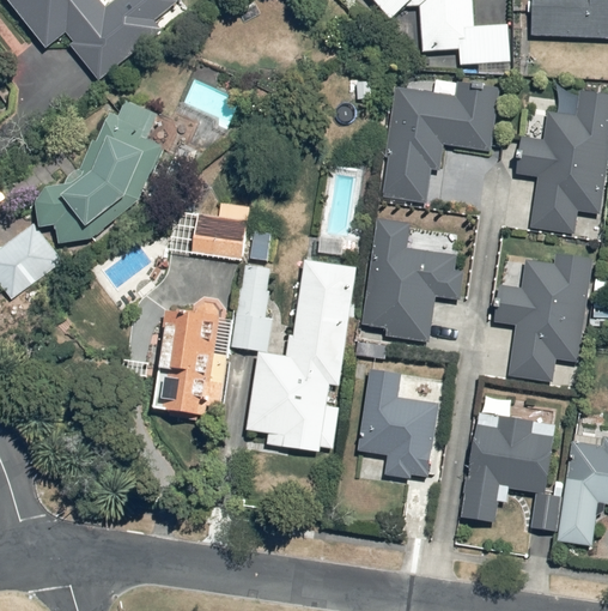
[(6,0),(47,47),(64,32),(77,48),(111,18),(96,0),(6,0)]
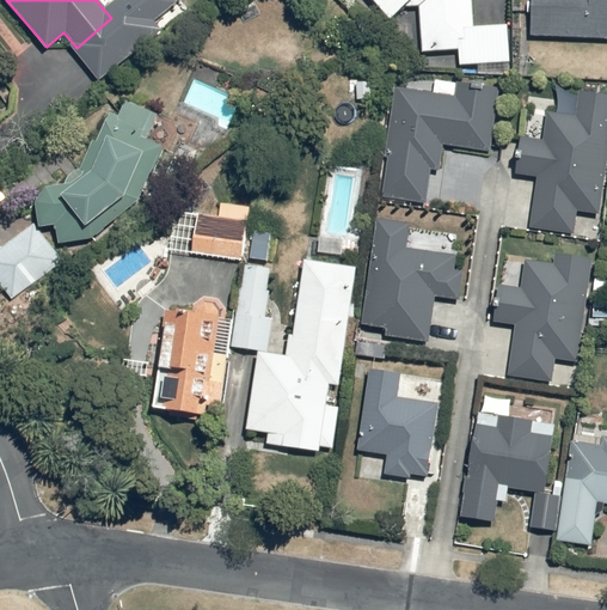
[(163,0),(178,22),(209,0),(163,0)]
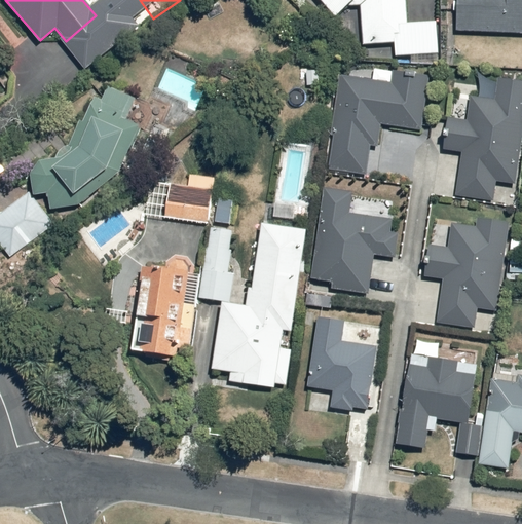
[(319,0),(334,19),(349,6),(359,6),(361,43),(392,41),(393,57),(424,54),(424,62),(439,62),(436,16),(408,19),(406,0),(319,0)]
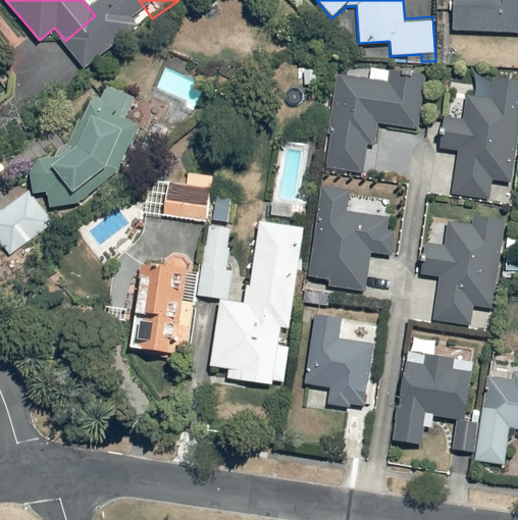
[(452,0),(453,31),(517,31),(517,0),(452,0)]
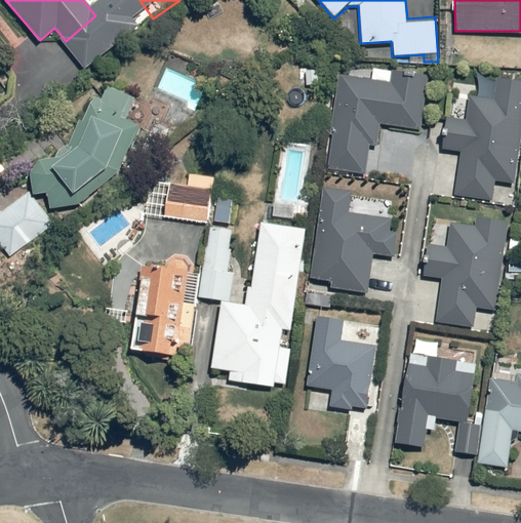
[(391,80),(338,73),(327,170),(364,174),(368,141),(376,142),(379,122),(422,127),(428,75),(392,70),(391,80)]
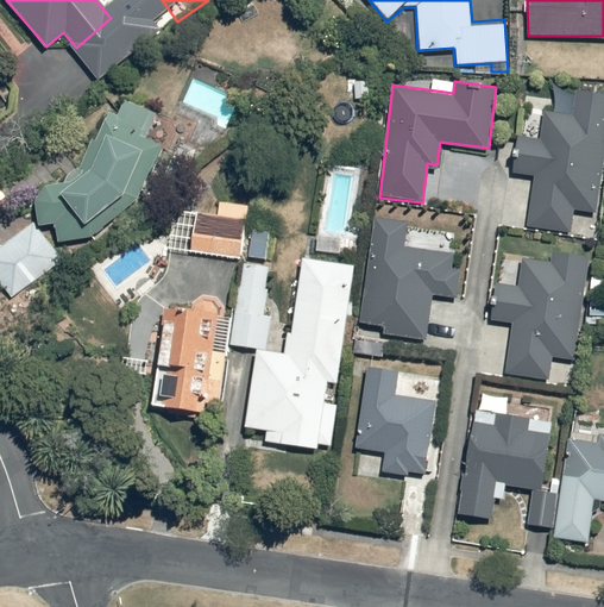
[(539,136),(515,133),(511,173),(532,174),(527,226),(571,230),(572,208),(595,210),(603,151),(603,94),(558,88),(555,110),(543,108),(539,136)]
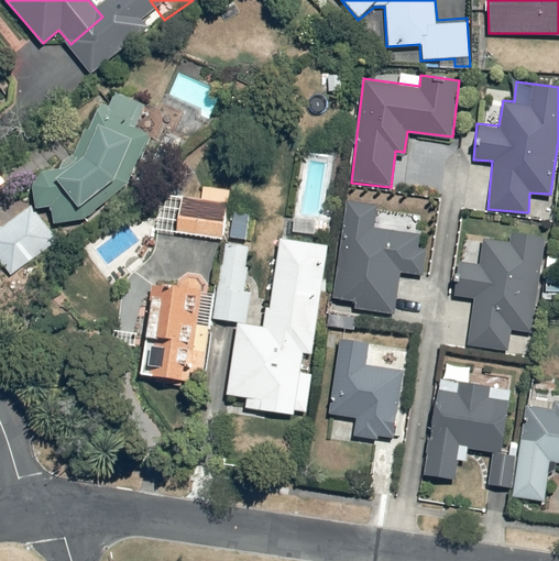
[(56,167),(42,167),(32,184),(36,210),(54,227),(68,235),(138,172),(150,151),(150,131),(138,127),(148,101),(113,88),(109,101),(99,98),(88,127),(84,124),(74,153),(56,167)]
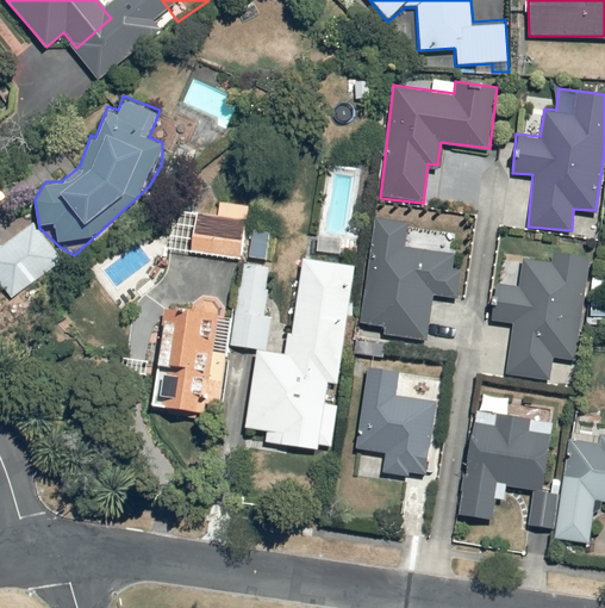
[(189,208),(182,250),(238,259),(247,200),(218,196),(216,211),(189,208)]
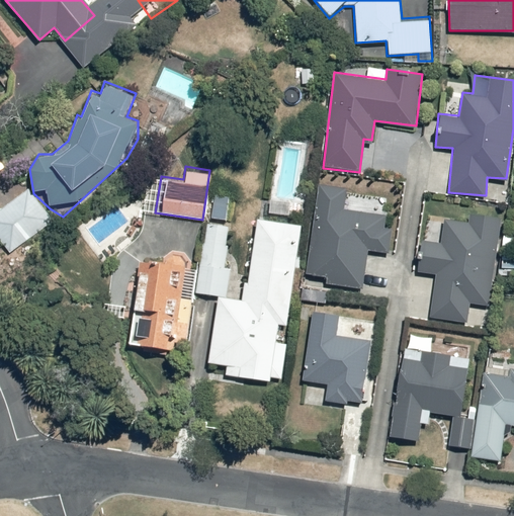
[(346,185),(320,182),(305,274),(324,277),(323,283),(362,286),(366,249),(390,252),(393,215),(343,209),(346,185)]
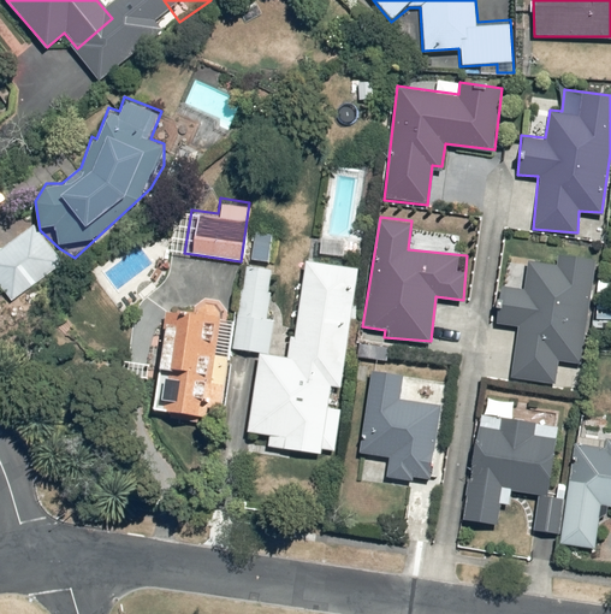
[(523,288),(498,285),(496,324),(514,325),(511,378),(555,381),(556,358),(586,359),(592,258),(558,255),(558,263),(525,260),(523,288)]
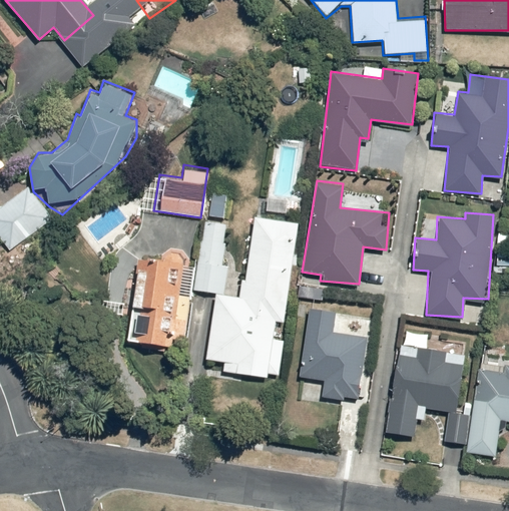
[(193,291),(215,294),(207,360),(224,362),(223,371),(268,377),(269,373),(278,374),(282,348),(273,347),(278,305),(248,302),(249,298),(227,295),(230,267),(219,266),(224,223),(201,220),(193,291)]
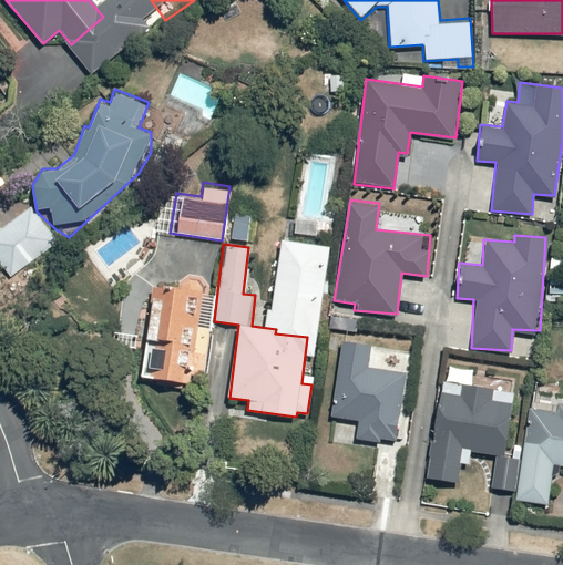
[(155,279),(140,378),(203,386),(215,294),(204,293),(206,276),(180,273),(178,283),(155,279)]
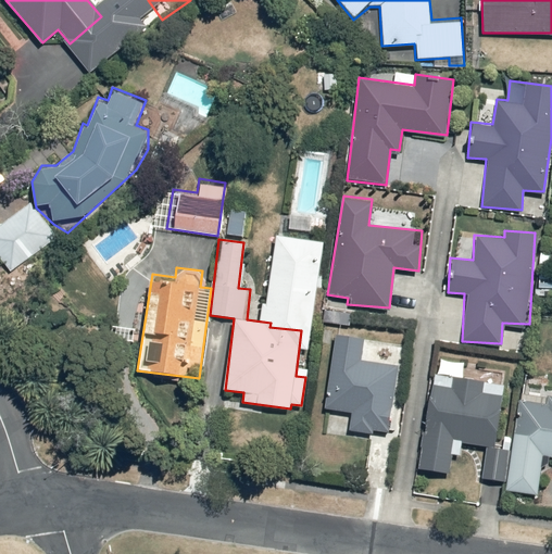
[(365,335),(335,331),(324,410),(350,413),(348,431),(386,437),(396,366),(362,362),(365,335)]
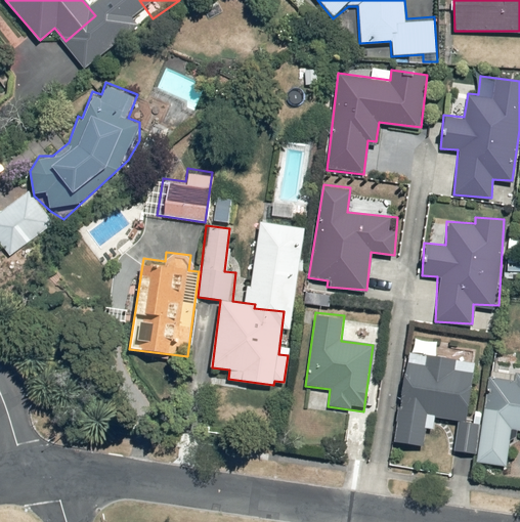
[(405,365),(394,441),(424,443),(427,411),(436,412),(435,420),(456,421),(453,450),(475,452),(477,423),(473,423),(477,371),(456,368),(456,359),(426,356),(425,366),(405,365)]
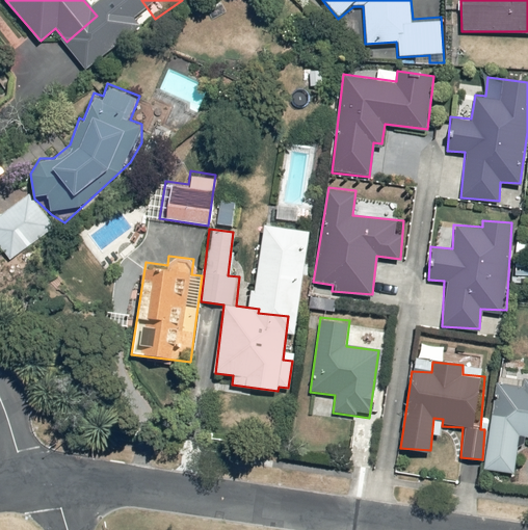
[(522,385),(496,381),(484,469),(513,472),(519,433),(527,434),(527,435),(527,441),(527,440),(527,378),(523,378),(522,385)]
